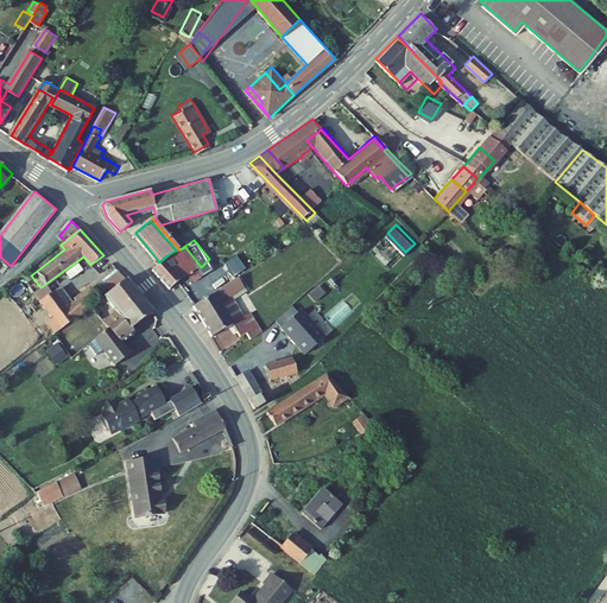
[(159,262),(153,267),(170,287),(189,272),(193,277),(202,268),(201,267),(185,247),(179,249),(176,251),(165,256),(159,262)]
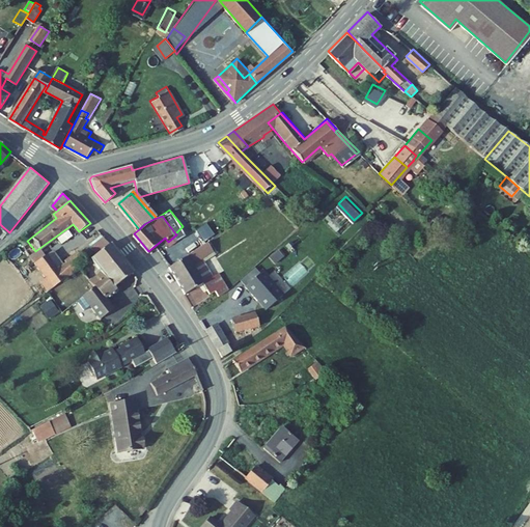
[(206,219),(197,224),(203,234),(213,229),(206,219)]
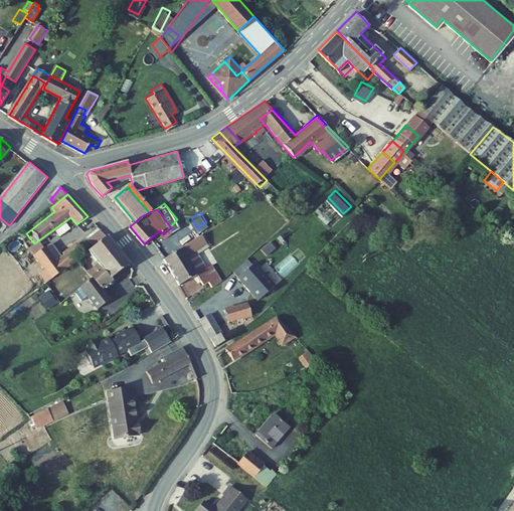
[(202,234),(164,259),(179,285),(197,274),(204,284),(209,281),(213,287),(223,281),(211,264),(206,267),(197,250),(208,243),(202,234)]
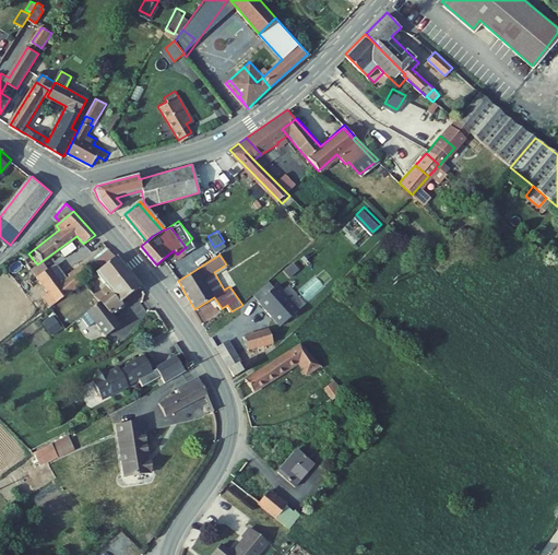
[(131,275),(115,257),(97,270),(108,285),(94,297),(98,303),(131,275)]
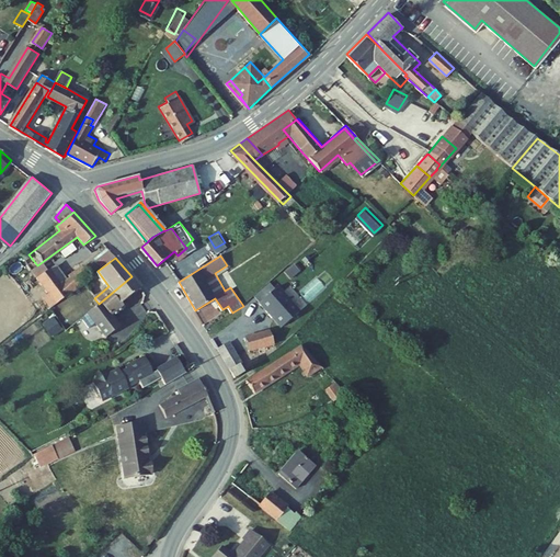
[(58,263),(50,269),(63,283),(69,277),(58,263)]
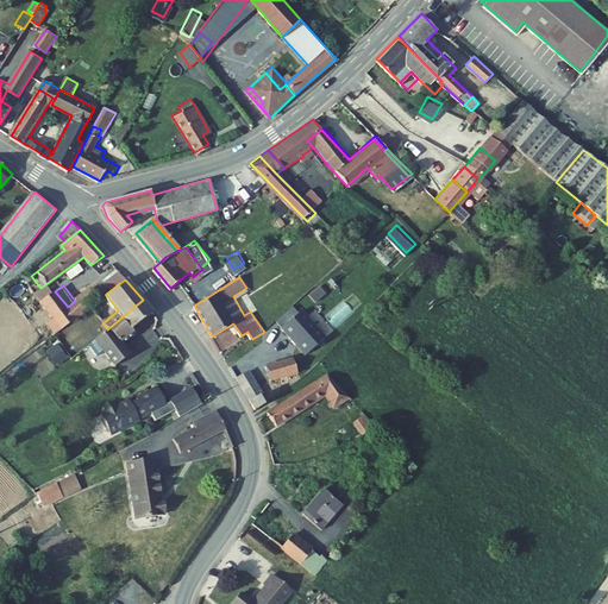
[(68,307),(55,291),(42,301),(54,316),(48,322),(56,334),(92,306),(99,300),(100,299),(91,288),(75,301),(68,307)]
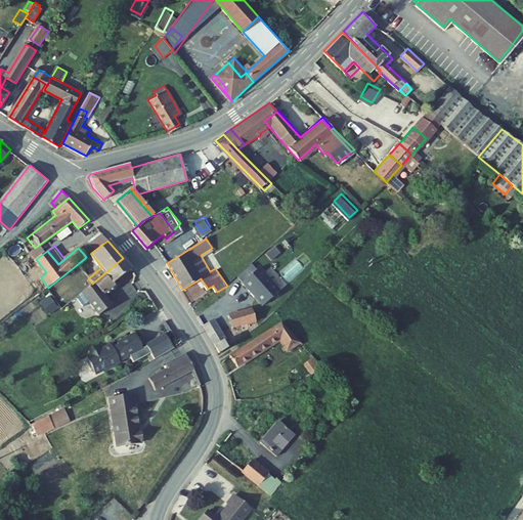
[(85,258),(79,263),(83,268),(89,264),(85,258)]
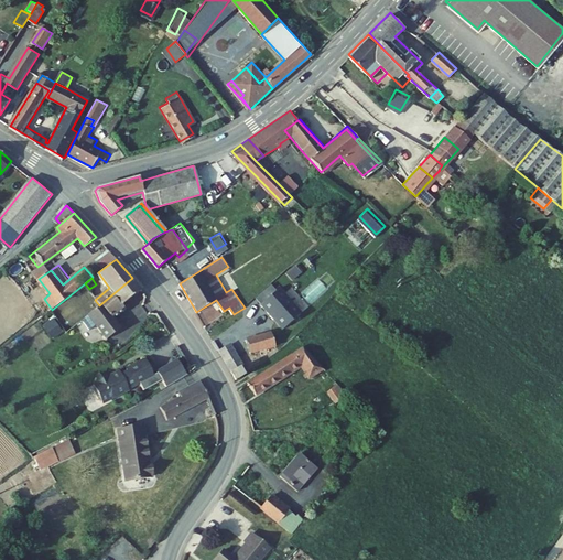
[(142,290),(132,278),(99,305),(100,307),(85,321),(93,331),(98,326),(109,340),(121,330),(114,319),(126,310),(122,305),(142,290)]
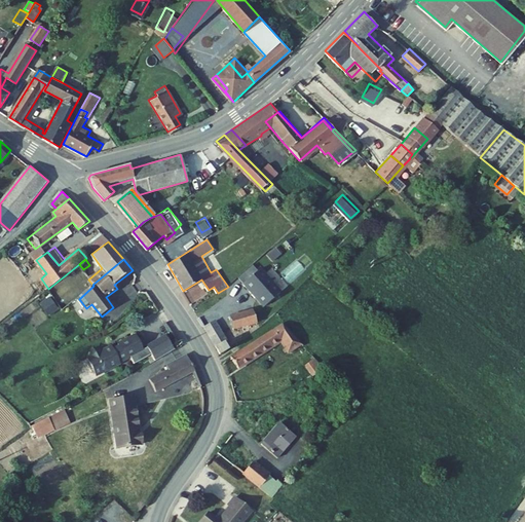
[(261,268),(244,284),(265,306),(282,291),(261,268)]
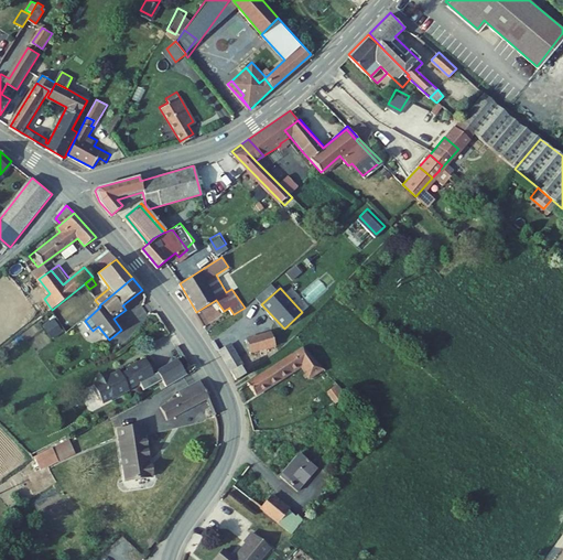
[(56,321),(47,326),(56,337),(64,332),(56,321)]
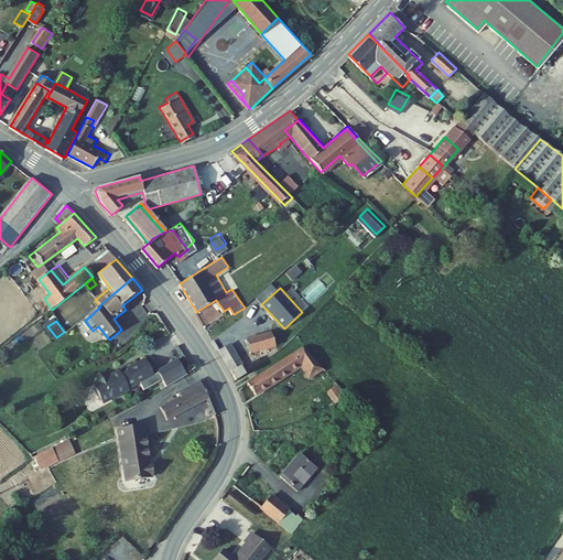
[(275,329),(251,336),(256,350),(279,343),(275,329)]
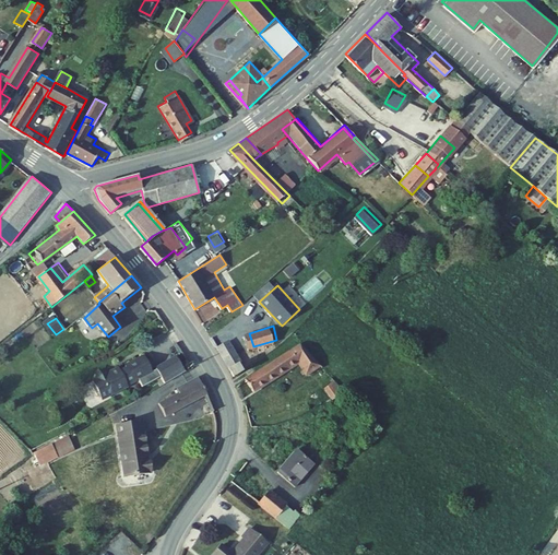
[(226,335),(215,342),(228,365),(237,361),(239,359),(226,335)]
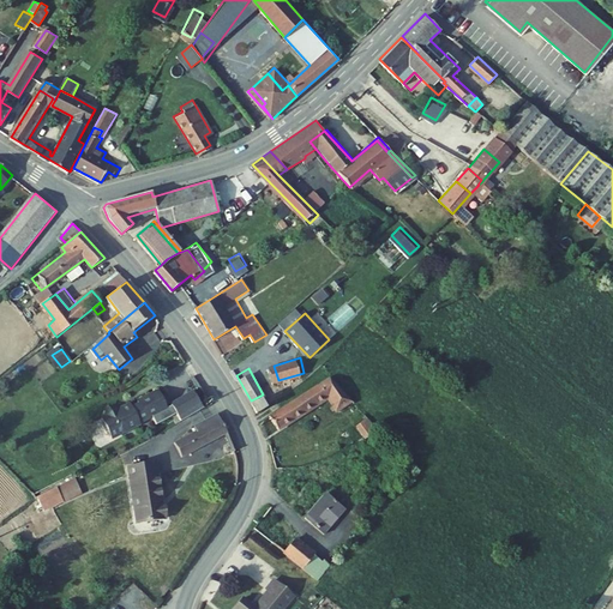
[(328,375),(269,416),(278,429),(325,397),(336,414),(348,405),(328,375)]
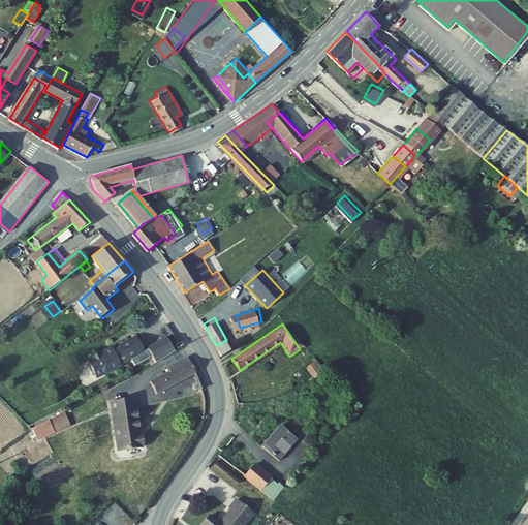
[(143,346),(134,332),(117,341),(118,343),(112,346),(111,343),(99,348),(91,345),(88,353),(85,356),(84,362),(89,370),(94,372),(129,353),(133,361),(151,351),(154,358),(174,346),(164,333),(143,346)]
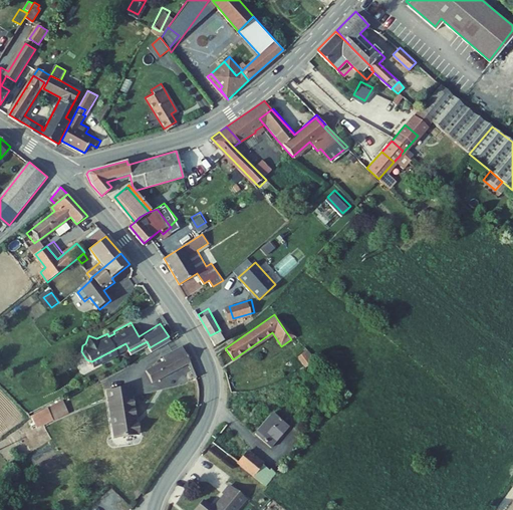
[(218,331),(210,335),(214,343),(221,338),(218,331)]
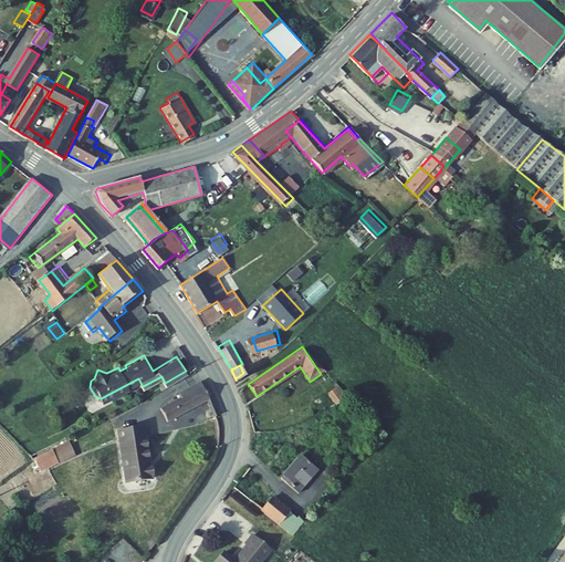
[(181,398),(157,409),(166,424),(211,399),(201,380),(178,393),(181,398)]
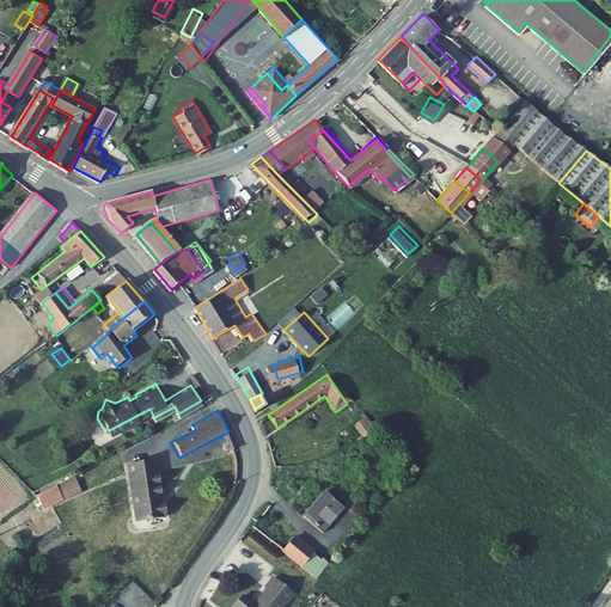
[(376,431),(364,417),(353,423),(360,439),(376,431)]
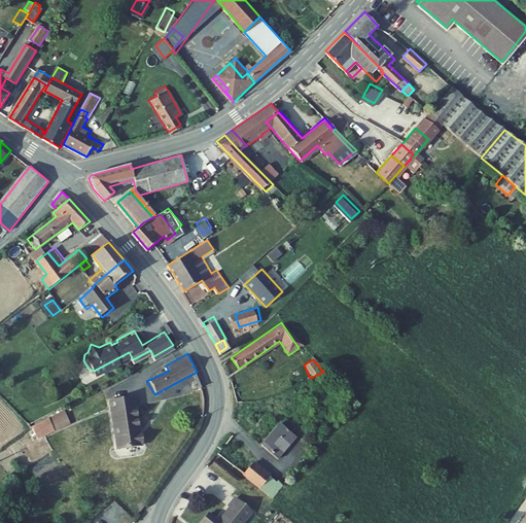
[(131,398),(107,403),(114,450),(141,446),(139,434),(136,434),(131,398)]
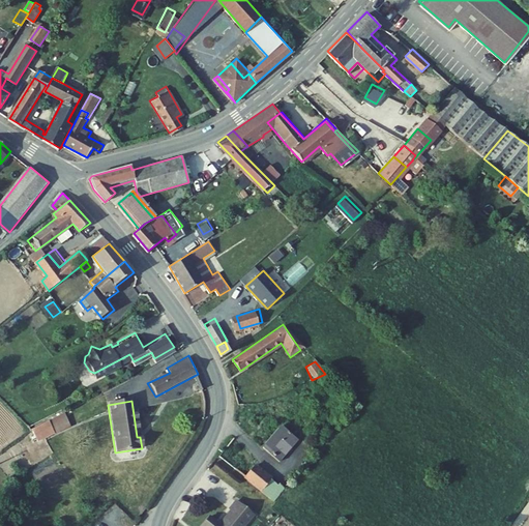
[(64,413),(51,420),(57,432),(71,425),(64,413)]
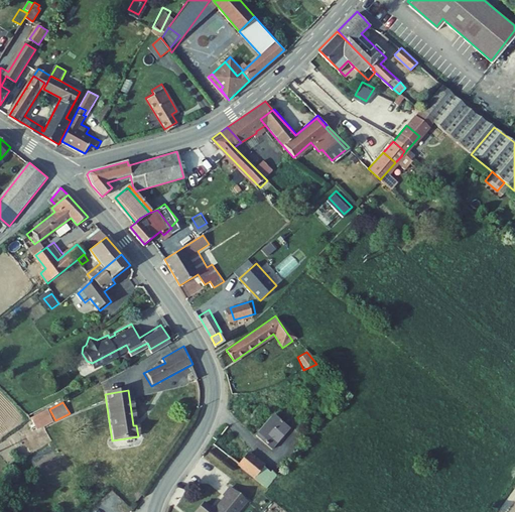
[(49,409),(30,419),(32,421),(40,429),(55,420),(49,409)]
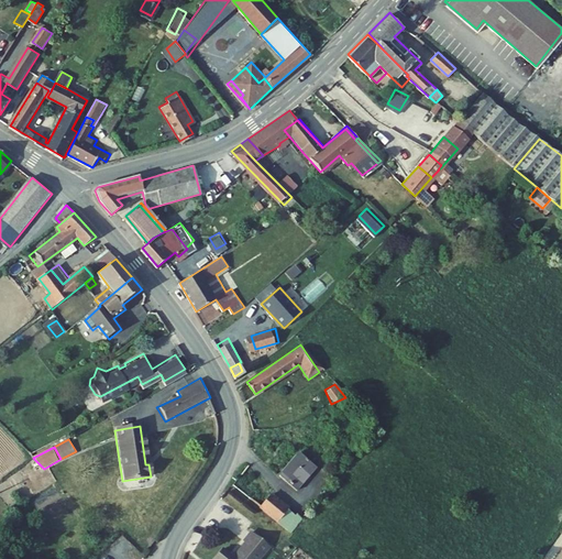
[(317,467),(298,452),(279,475),(297,491),(317,467)]
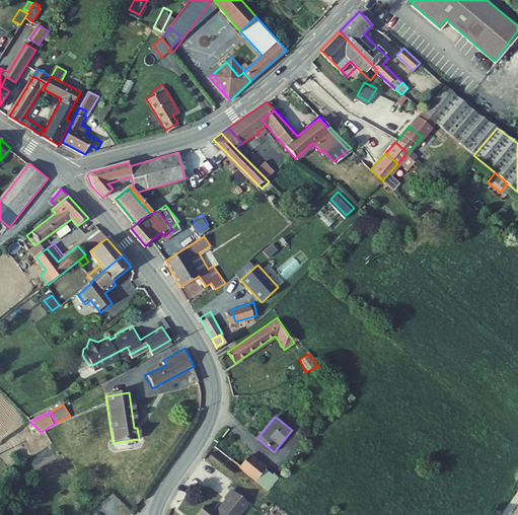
[(279,479),(277,476),(273,473),(272,474),(248,455),(238,467),(269,491),(279,479)]
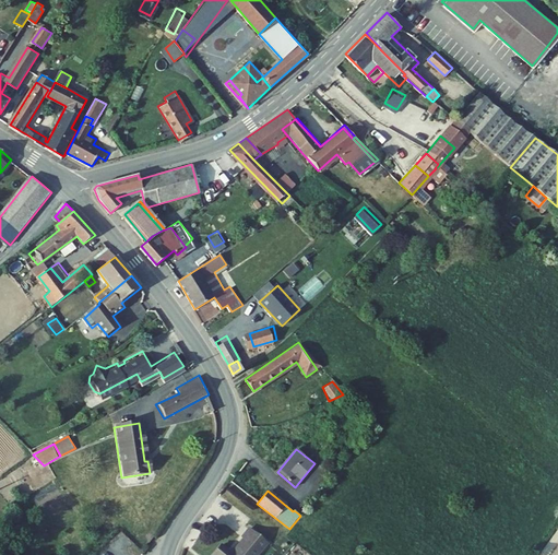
[(251,554),(266,538),(247,522),(240,530),(244,532),(232,547),(221,538),(206,554),(251,554)]
